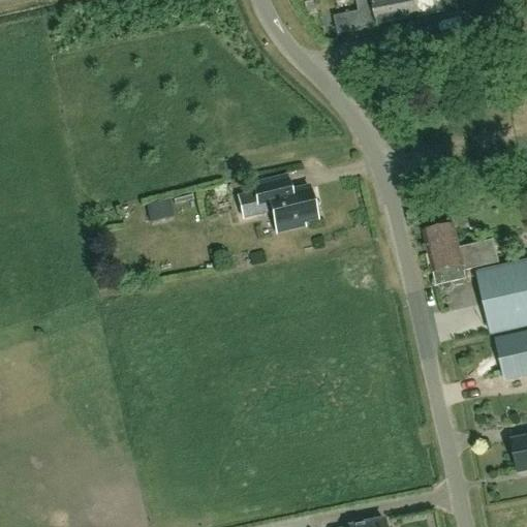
[(370,0),(376,24),(417,16),(416,12),(441,7),(441,6),(440,0),(370,0)]
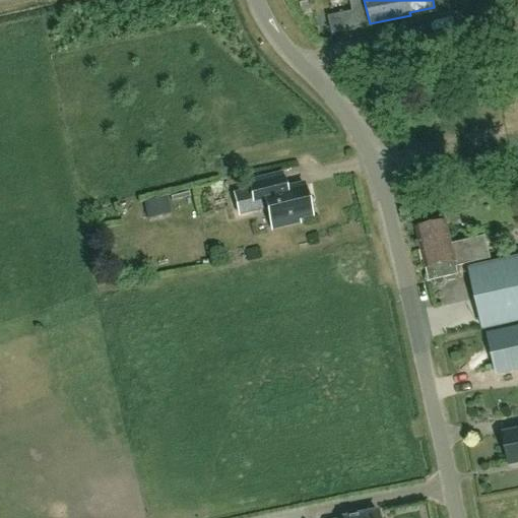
[(252,200),(263,198),(270,225),(297,219),(296,215),(309,212),(302,183),(284,187),(280,170),(247,178),(252,200)]
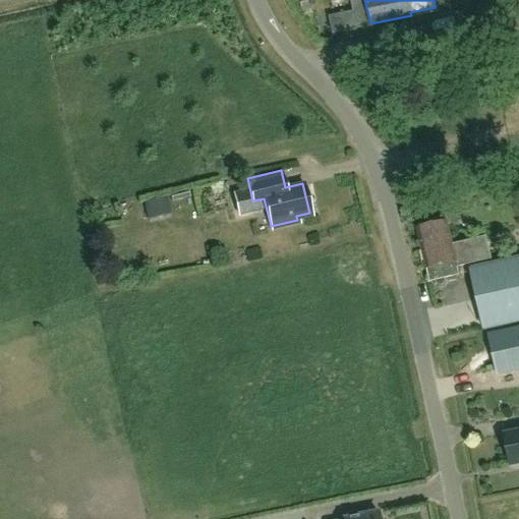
[(151,215),(172,210),(167,190),(146,196),(151,215)]
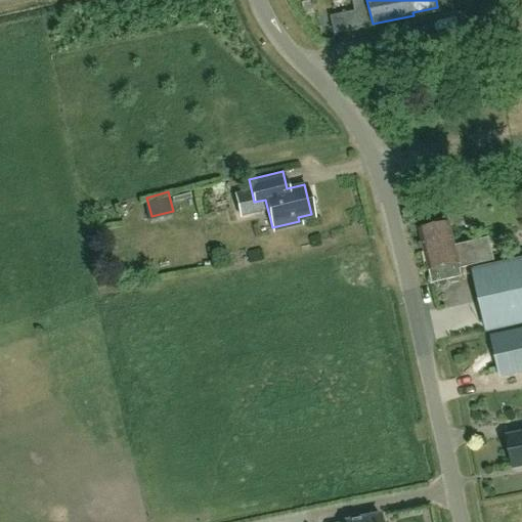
[(458,265),(492,258),(487,235),(453,244),(448,222),(418,229),(427,269),(428,269),(431,283),(437,280),(437,284),(441,286),(444,285),(446,281),(445,278),(460,275),(458,265)]
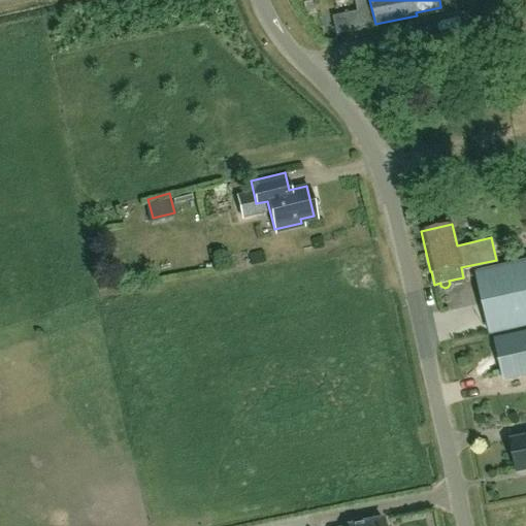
[(489,333),(525,324),(525,258),(474,271),(489,333)]
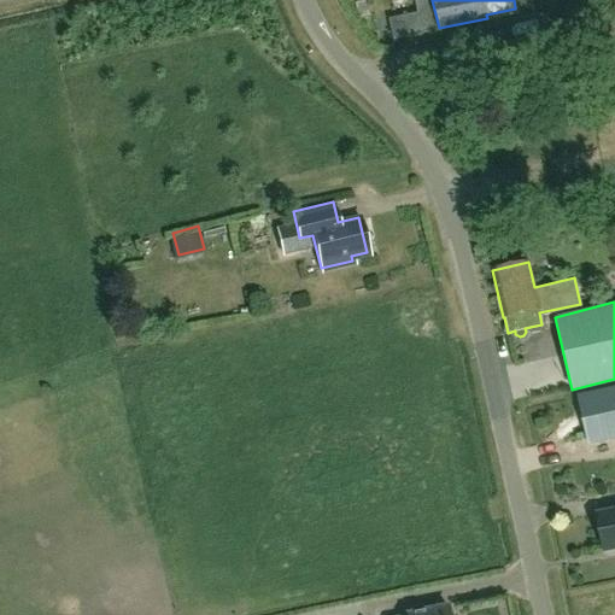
[(614,508),(595,513),(603,550),(614,546),(614,508)]
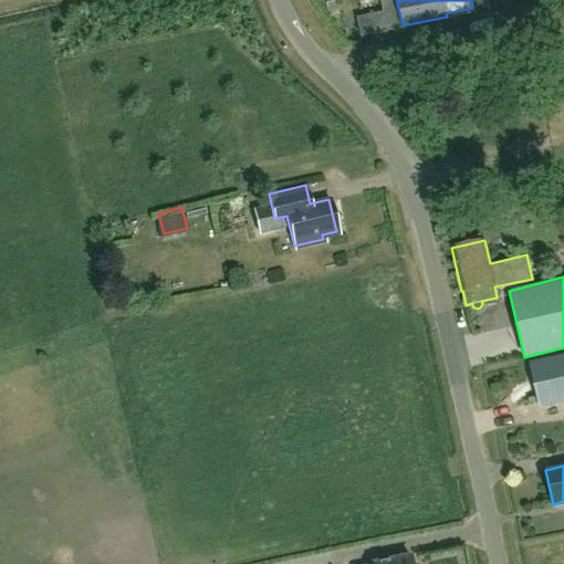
[(409,563),(408,554),(369,562),(371,563),(365,563),(409,563)]
